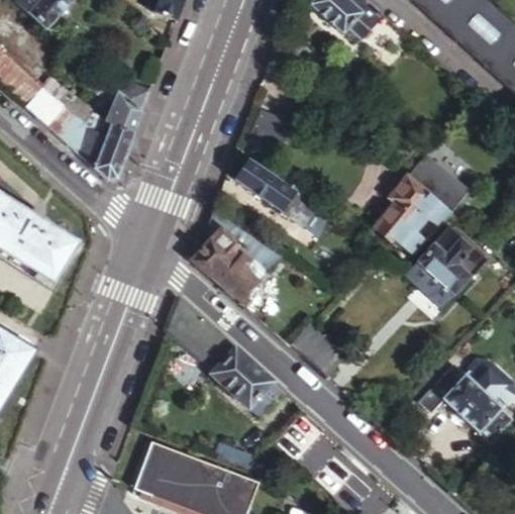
[(17,0),(25,7),(50,30),(76,0),(17,0)]
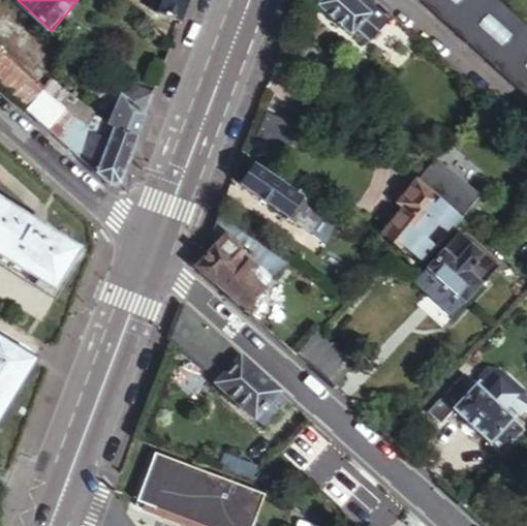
[(158,8),(178,17),(184,0),(160,0),(158,8)]
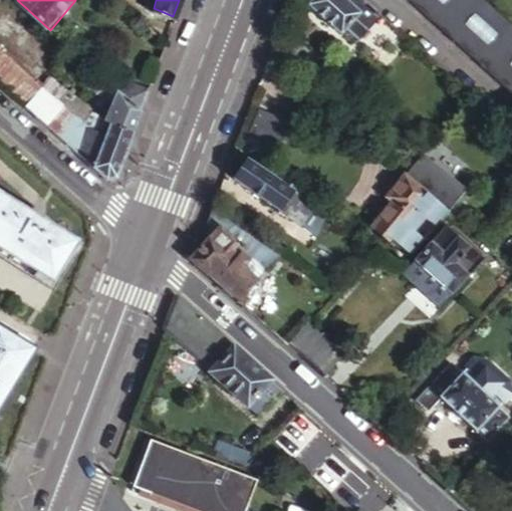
[(399,31),(363,0),(311,0),(308,4),(339,34),(345,28),(357,39),(372,23),(392,40),(399,31)]
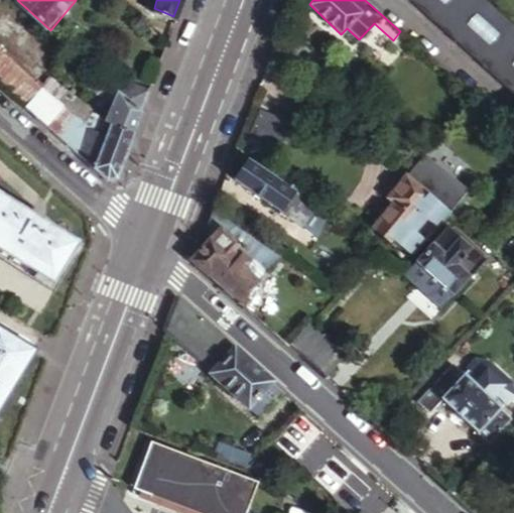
[(408,0),(513,97),(513,27),(483,0),(408,0)]
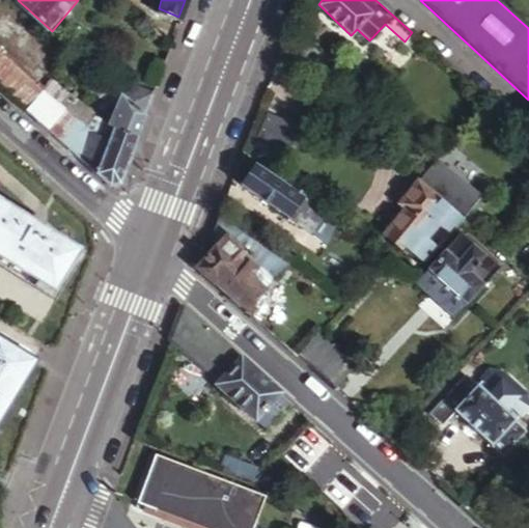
[(0,82),(29,109),(46,90),(0,48),(0,82)]
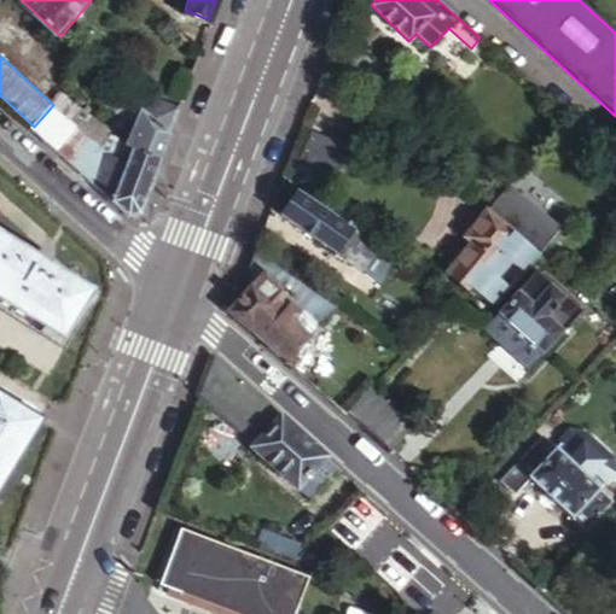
[(123,95),(106,80),(98,89),(115,104),(123,95)]
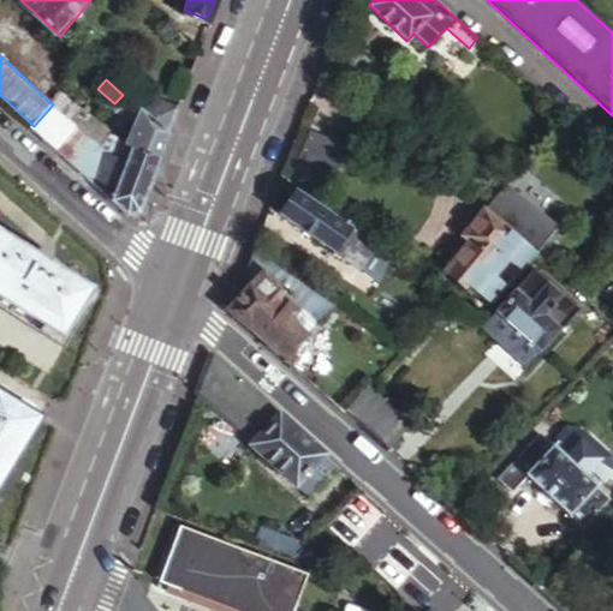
[(53,105),(34,126),(49,141),(48,143),(96,185),(126,213),(138,210),(155,162),(126,137),(117,130),(70,87),(53,105)]
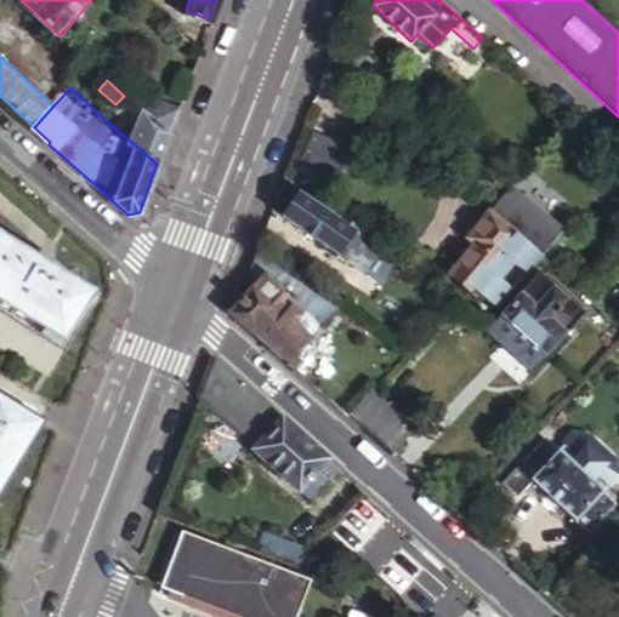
[(134,121),(140,106),(125,93),(124,96),(115,104),(134,121)]
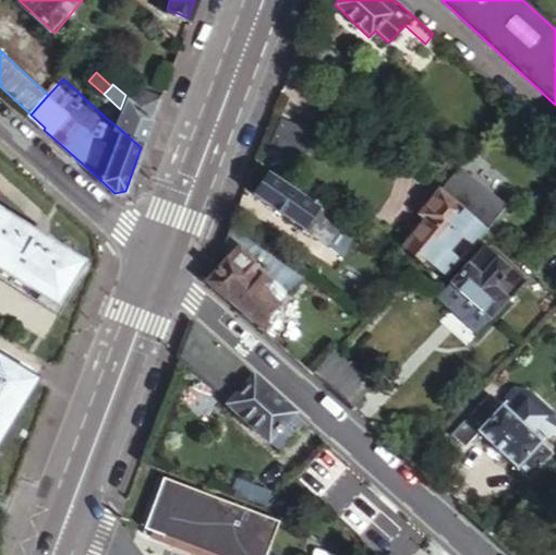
[(129,98),(152,119),(159,95),(133,84),(129,98)]
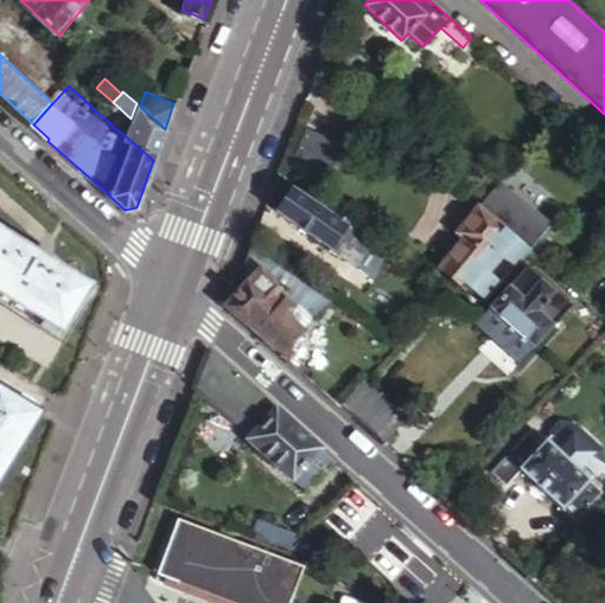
[(140,107),(137,103),(131,119),(125,135),(153,160),(165,129),(140,107)]
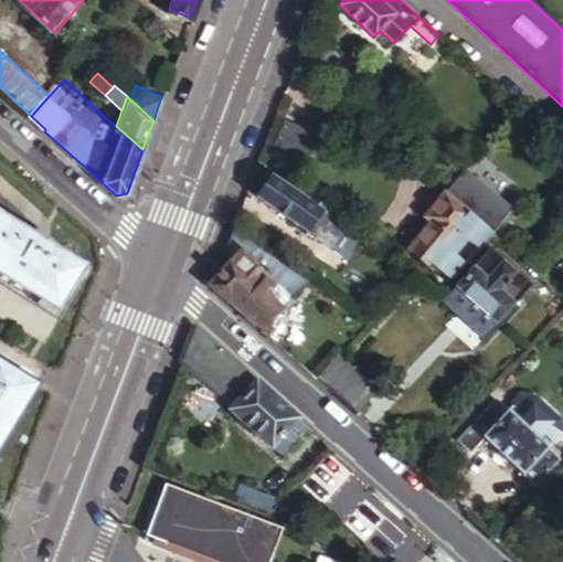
[(301,126),(286,119),(274,146),(289,152),(301,126)]
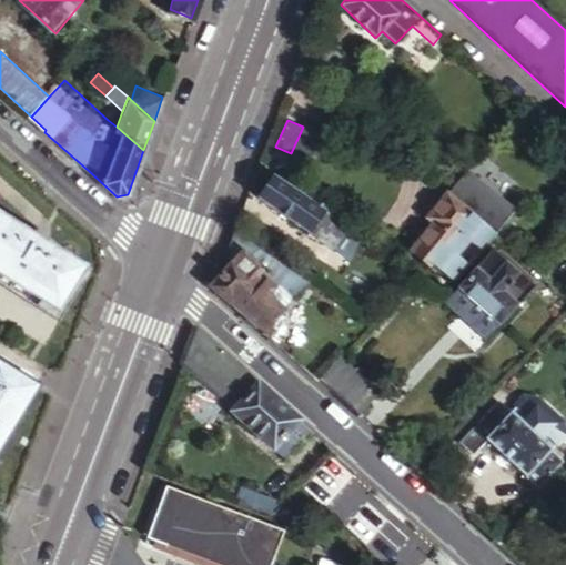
[(324,209),(273,172),(258,195),(349,260),(355,250),(364,238),(324,209)]
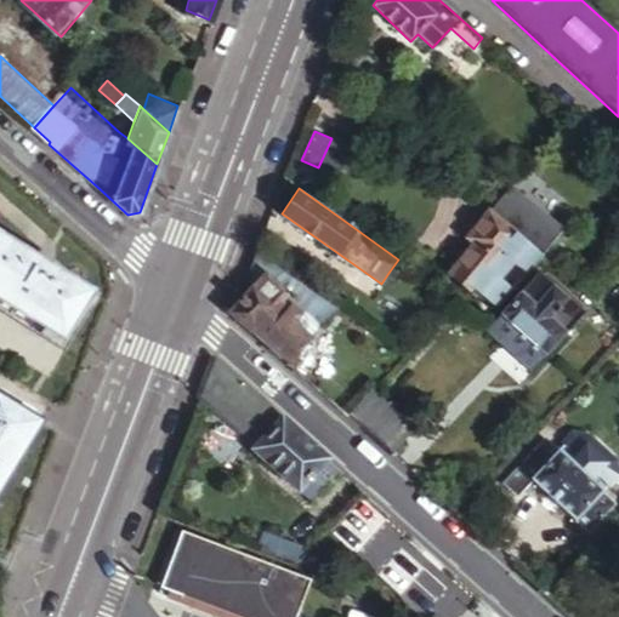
[(504,270),(518,281),(540,257),(517,235),(481,211),(477,216),(473,213),(464,228),(467,230),(461,238),(469,244),(446,275),(483,301),(497,281),(504,270)]
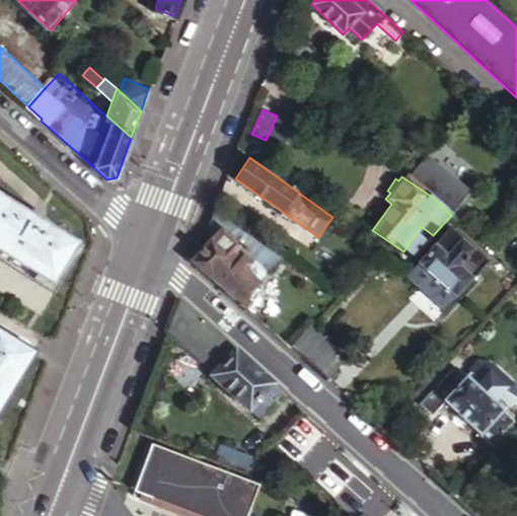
[(0,243),(57,278),(80,239),(45,217),(47,213),(37,207),(33,211),(0,190),(0,243)]
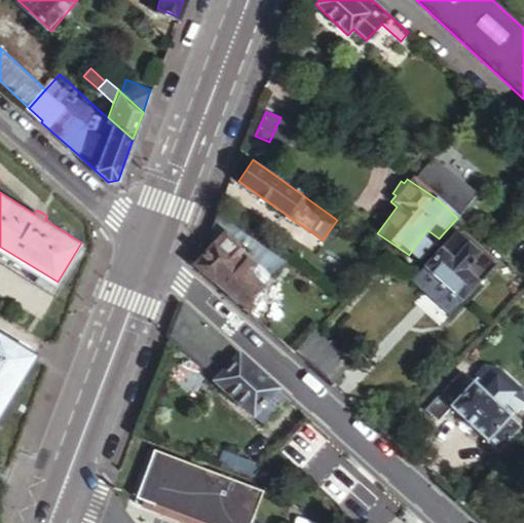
[(371,230),(377,233),(397,207),(390,201),(371,230)]
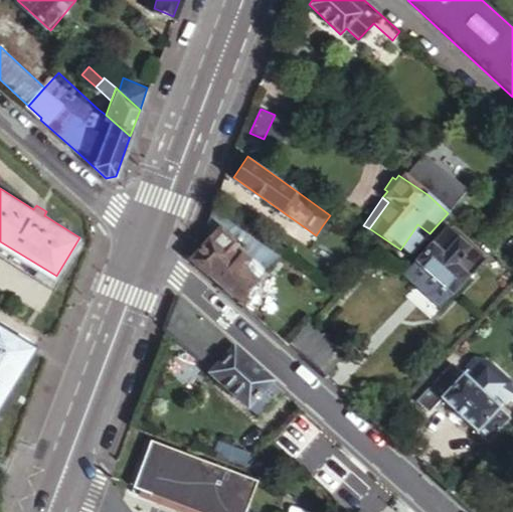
[(281,253),(211,206),(201,232),(210,237),(208,239),(194,260),(238,301),(241,298),(246,303),(249,300),(243,295),(281,253)]
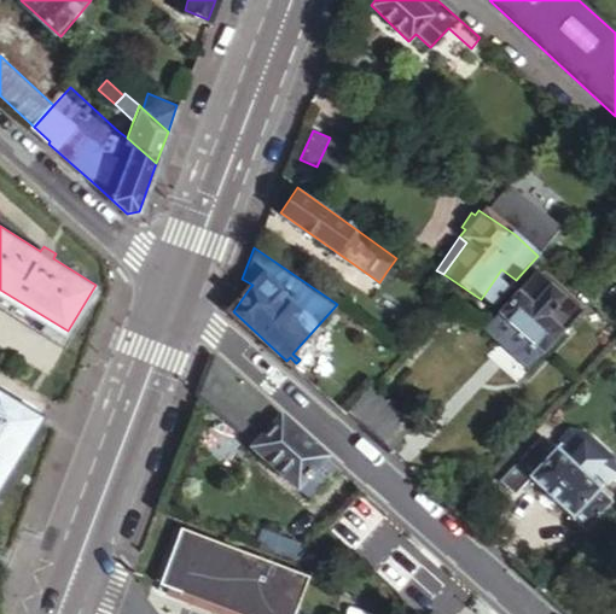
[(396,258),(387,272),(394,276),(404,263),(396,258)]
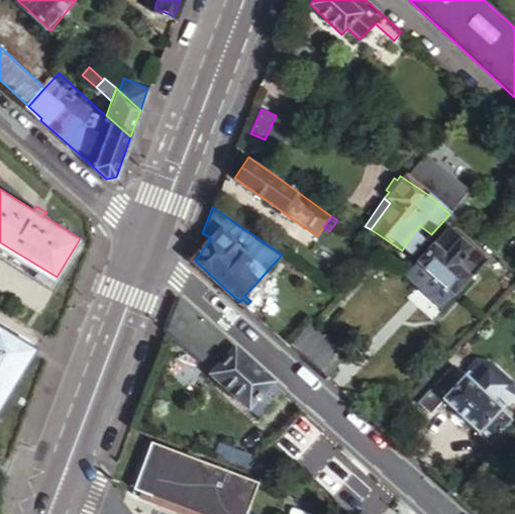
[(415,261),(454,296),(486,261),(447,226),(415,261)]
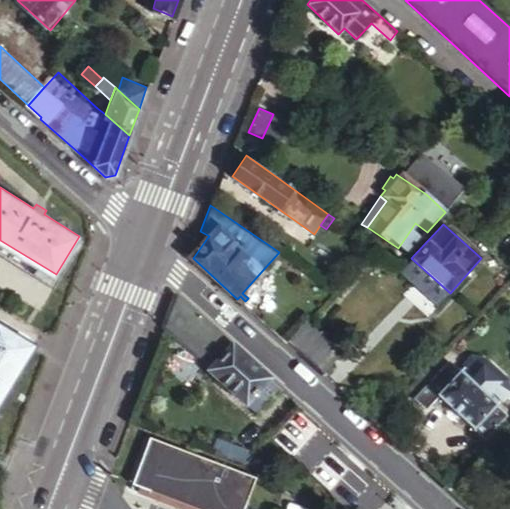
[(420,240),(409,232),(398,248),(408,254),(420,240)]
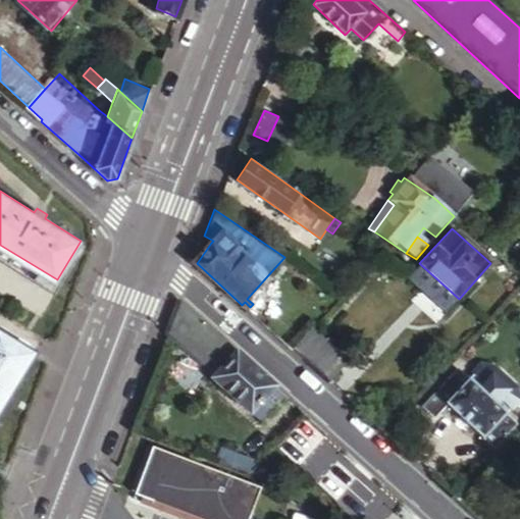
[(183,299),(170,328),(218,373),(217,375),(253,410),(262,400),(270,407),(284,392),(183,299)]
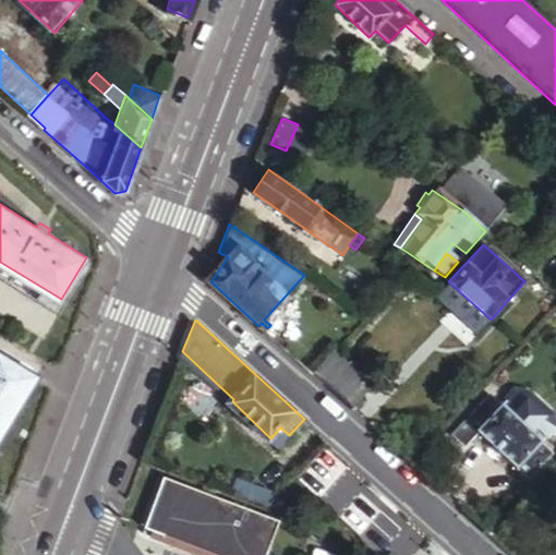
[(2,346),(0,349),(0,352),(31,372),(35,365),(2,346)]
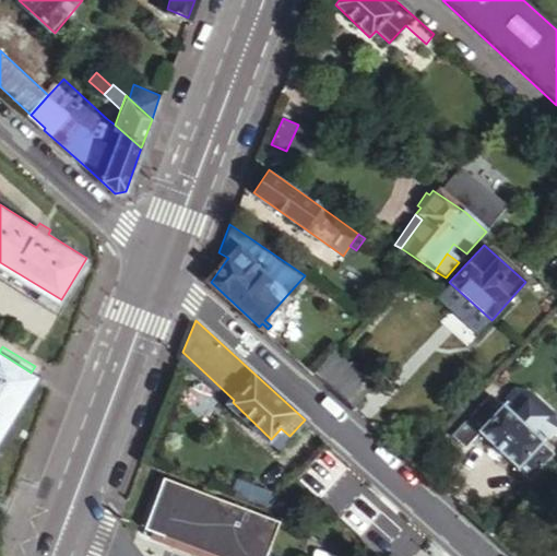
[(372,386),(334,350),(312,374),(351,410),(372,386)]
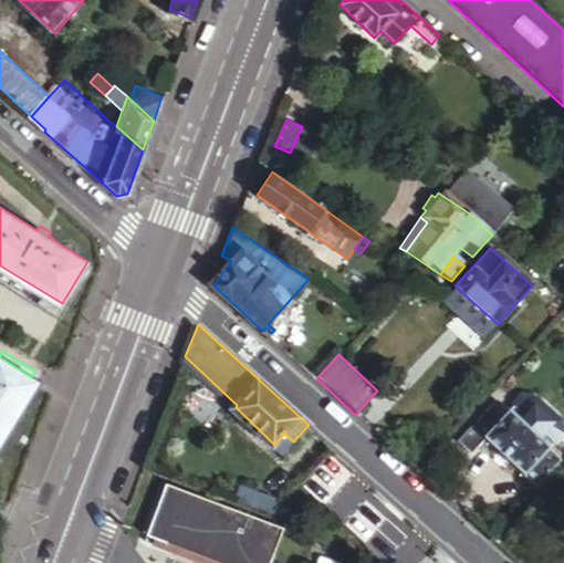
[(31,377),(0,357),(0,448),(41,383),(31,377)]
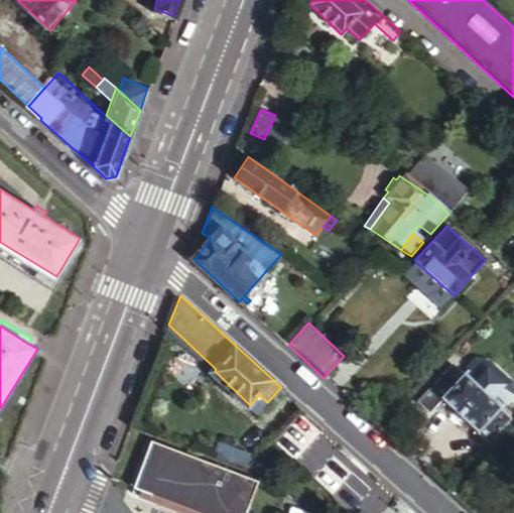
[(475,360),(463,374),(499,408),(512,394),(508,383),(487,363),(475,360)]
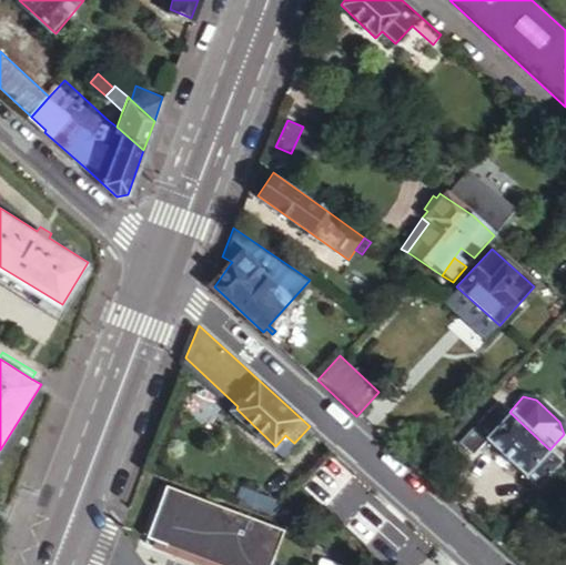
[(538,487),(562,461),(549,450),(509,412),(497,400),(473,426),(538,487)]
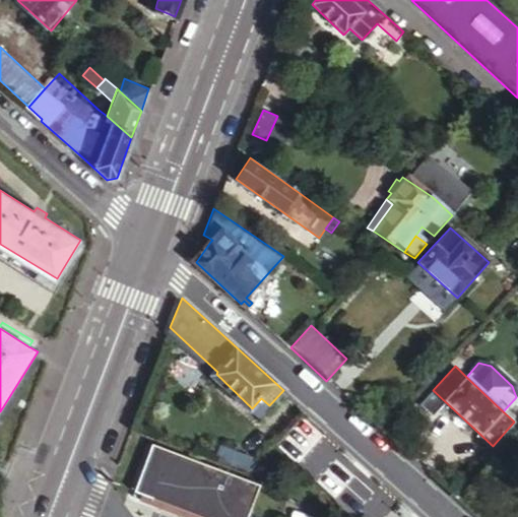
[(155,444),(137,491),(154,498),(205,516),(245,516),(258,483),(155,444)]
